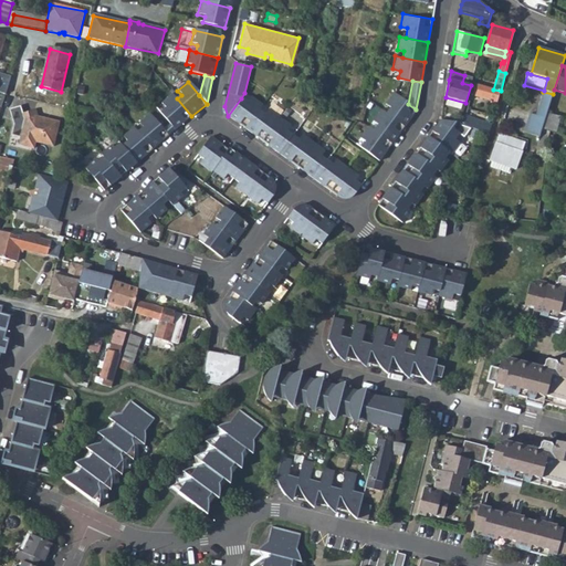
[(478,85),(474,95),(498,102),(501,91),(493,90),(478,85)]
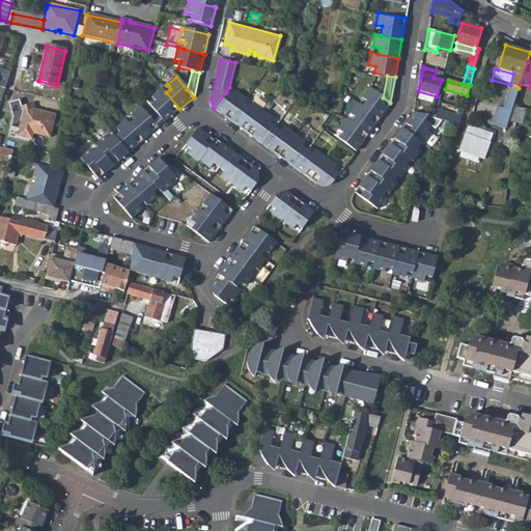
[(509,86),(507,93),(516,95),(519,88),(509,86)]
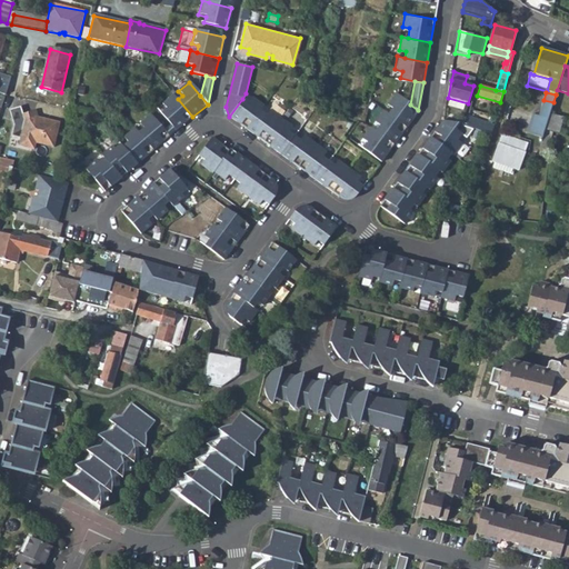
[(395,93),(386,105),(391,108),(387,113),(406,128),(418,110),(410,105),(395,93)]
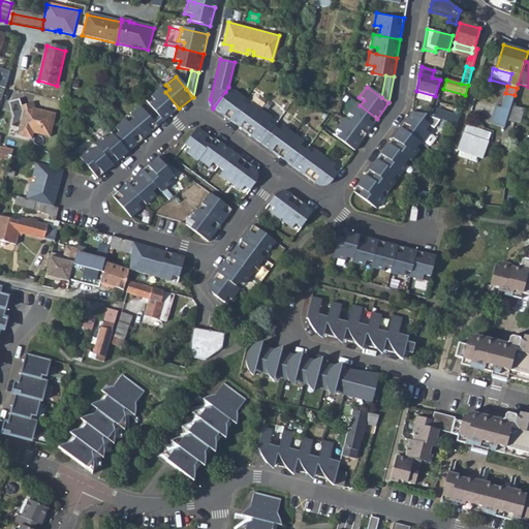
[(155,100),(150,105),(159,116),(164,122),(179,109),(165,92),(161,89),(152,96),(155,100)]
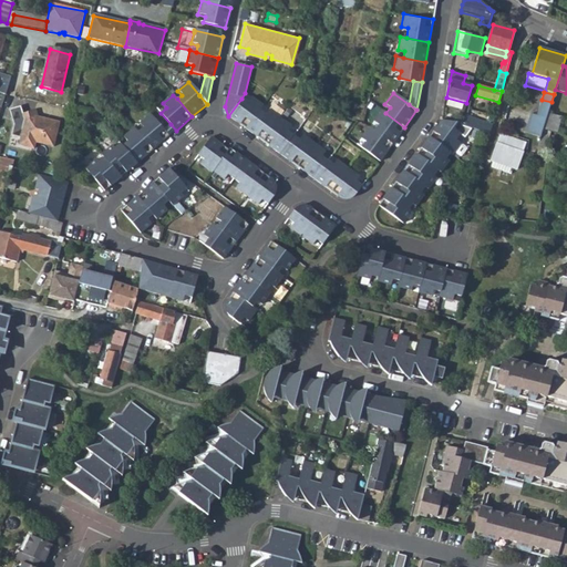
[(241,99),(228,116),(246,129),(258,112),(263,105),(251,98),(247,103),(241,99)]
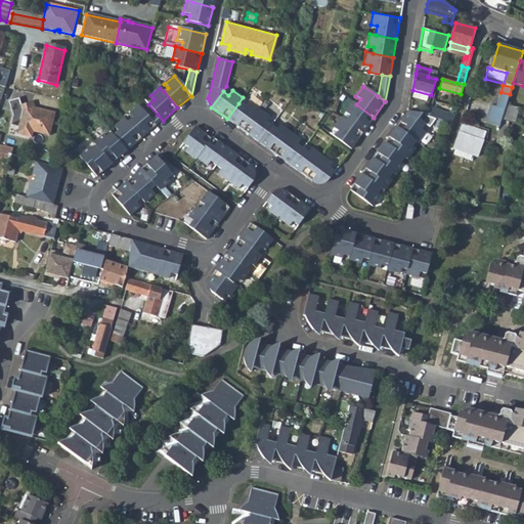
[(493,105),(488,123),(500,127),(503,119),(507,104),(510,94),(500,92),(496,105),(493,105)]
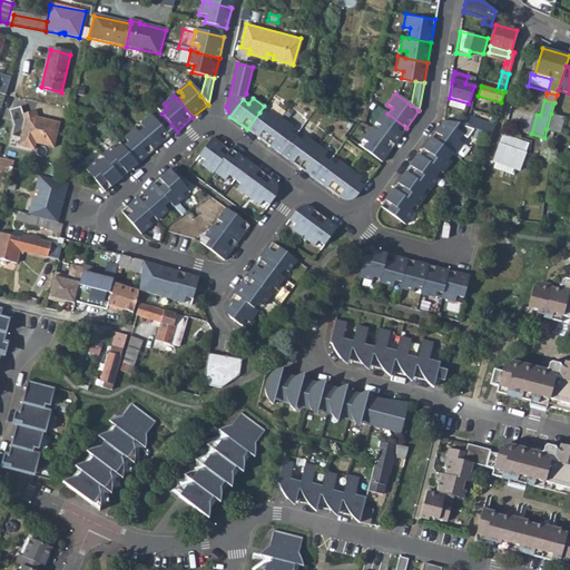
[(21,106),(9,111),(15,126),(12,138),(21,139),(19,147),(35,150),(37,145),(55,148),(60,124),(38,118),(33,117),(33,119),(26,117),(25,115),(21,106)]
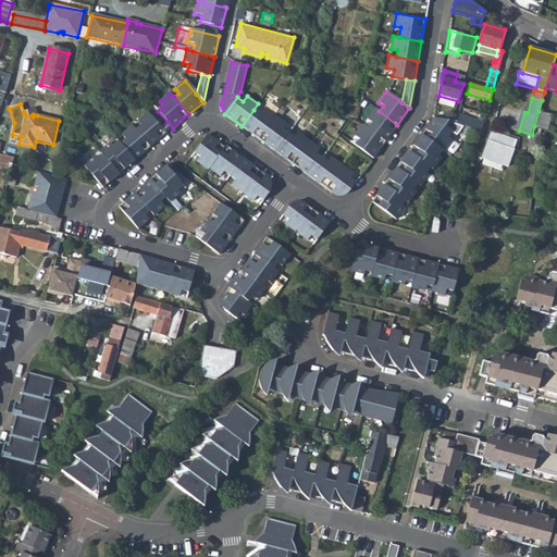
[(254,110),(242,126),(258,139),(274,115),(264,108),(260,113),(254,110)]
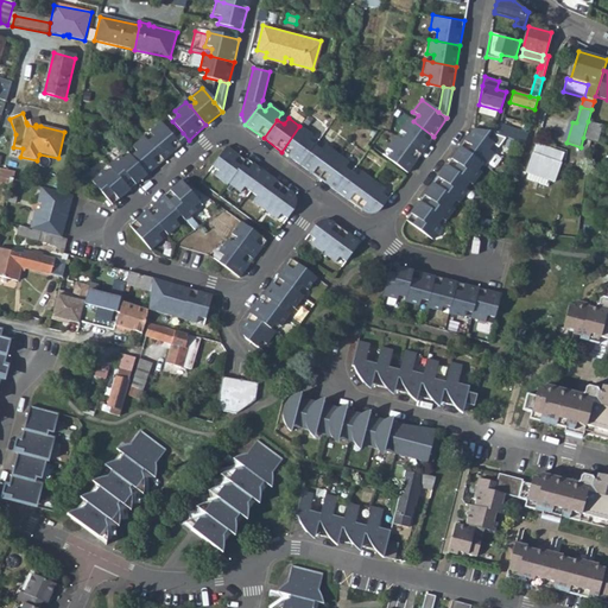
[(409,118),(399,130),(405,133),(400,139),(419,154),(434,137),(413,121),(409,118)]
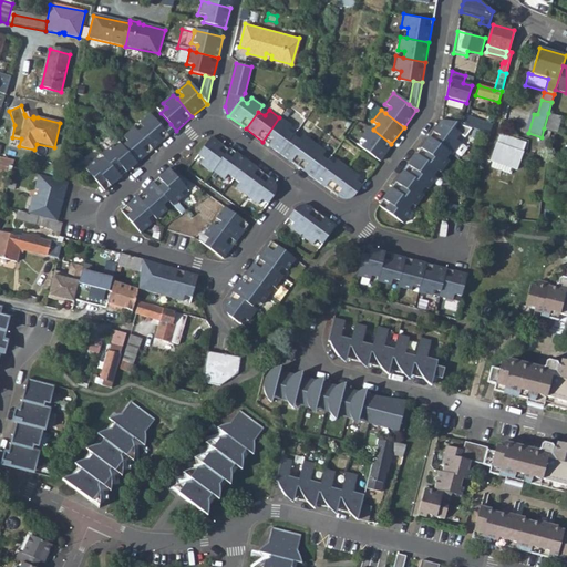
[(552,131),(557,132),(562,116),(548,113),(544,129),(552,131)]
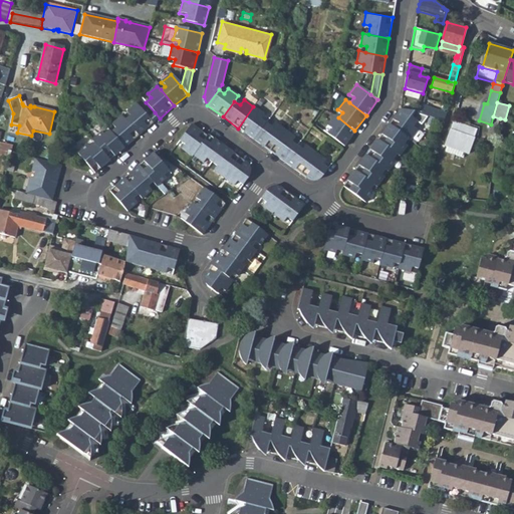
[(131,115),(125,119),(139,137),(154,123),(149,117),(137,103),(126,111),(131,115)]
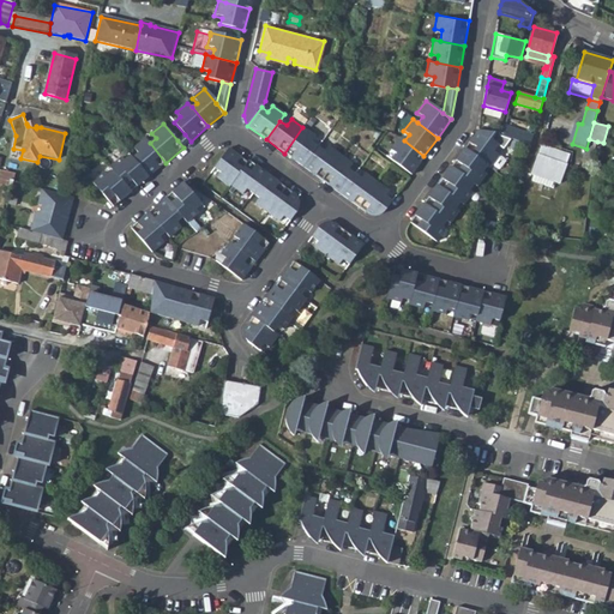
[(505,126),(503,136),(530,146),(533,137),(505,126)]
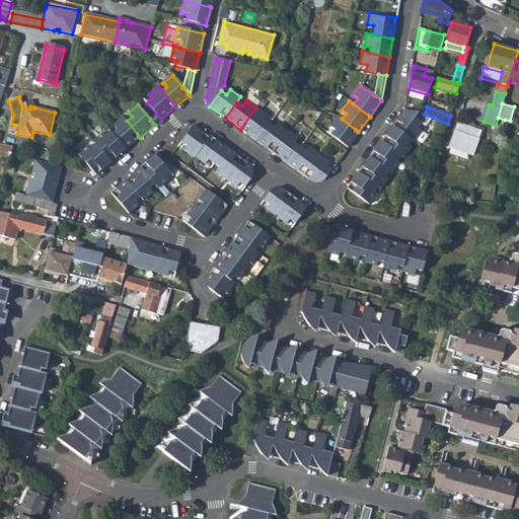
[(255,107),(240,130),(255,140),(267,125),(263,121),(267,116),(255,107)]
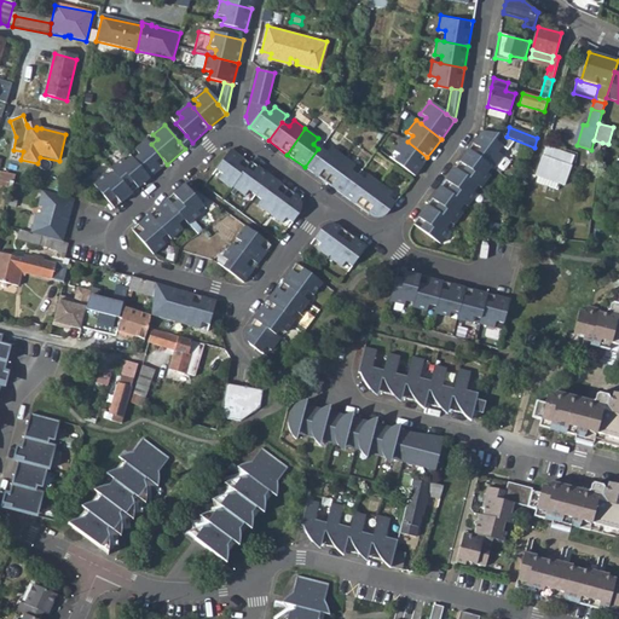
[(482,132),(469,149),(492,166),(495,168),(503,157),(501,155),(505,149),(508,150),(515,142),(504,138),(505,136),(482,132)]
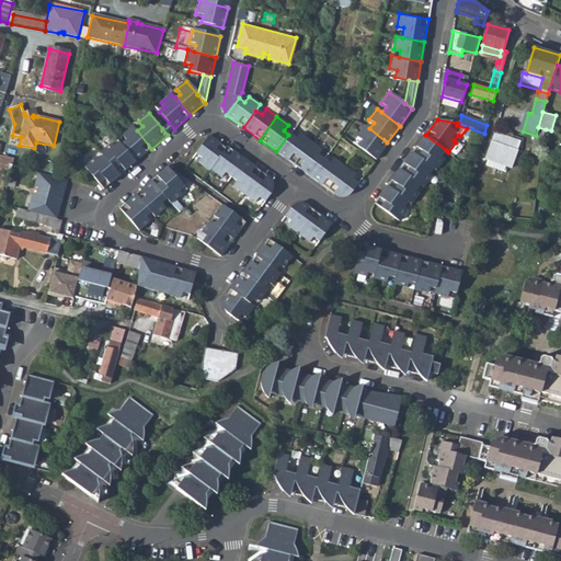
[(169,123),(162,128),(168,135),(174,129),(169,123)]
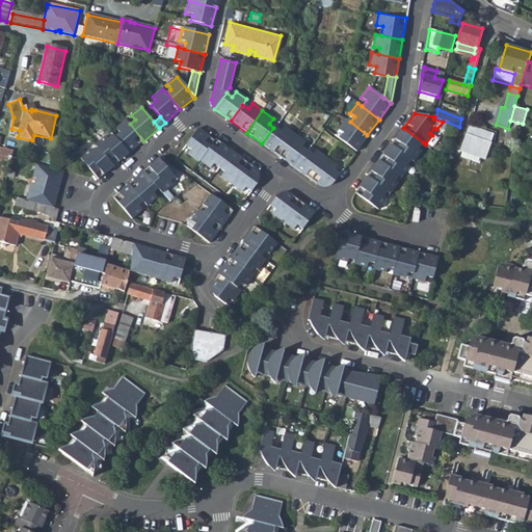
[(345,118),(338,130),(342,133),(338,138),(355,152),(367,135),(350,122),(345,118)]
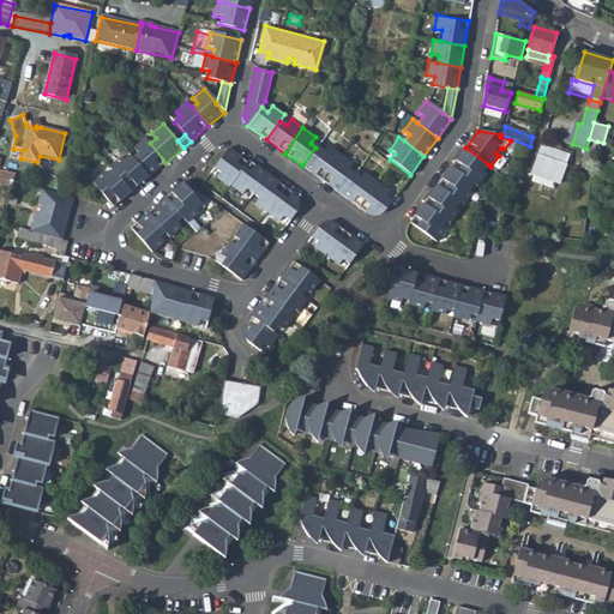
[(138,152),(133,157),(149,178),(166,163),(150,143),(145,138),(134,148),(138,152)]
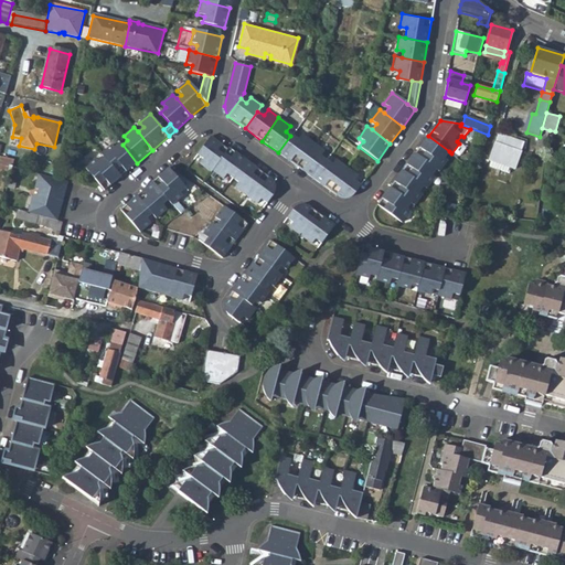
[(540,137),(534,155),(542,157),(550,130),(542,128),(540,137)]
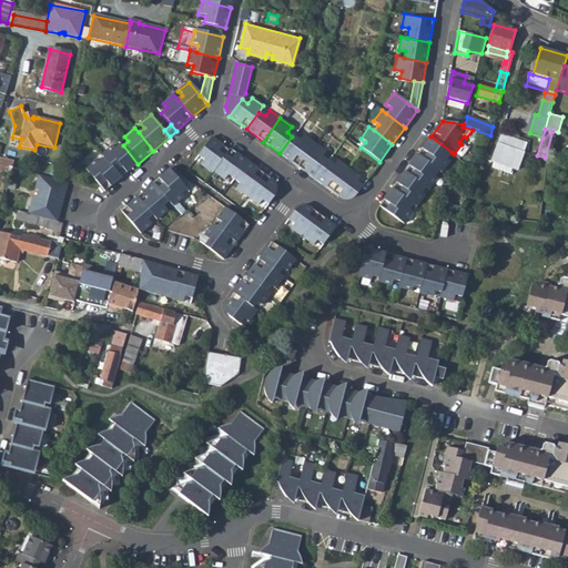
[(501,134),(498,145),(523,155),(527,144),(501,134)]
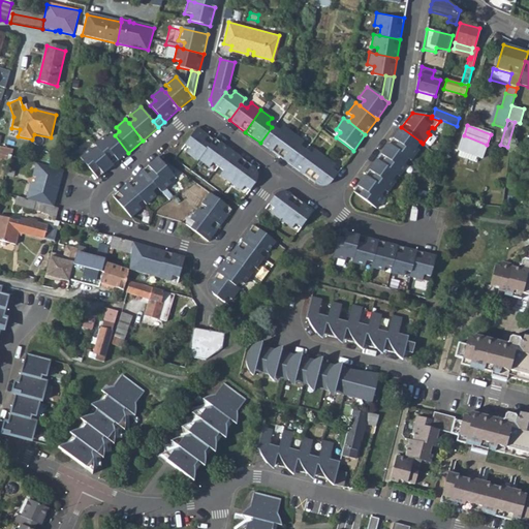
[(272,127),(260,143),(277,155),(293,133),(283,126),(279,132),(272,127)]
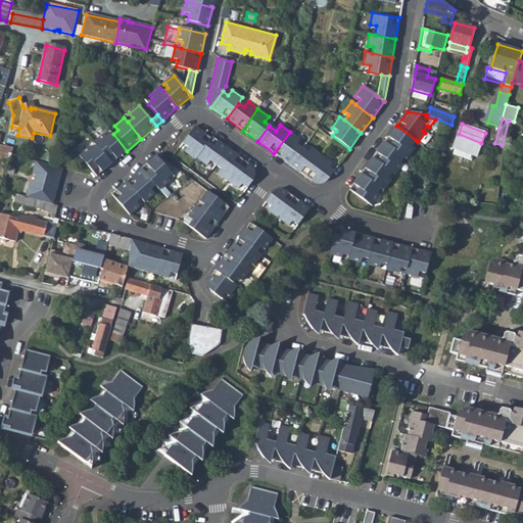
[(396,126),(385,141),(403,155),(407,157),(414,147),(412,146),(416,140),(396,126)]
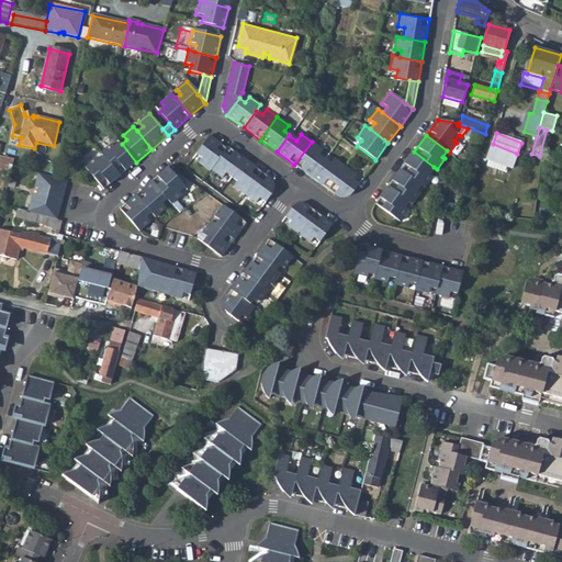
[(210,136),(195,155),(201,159),(197,164),(209,172),(210,170),(226,148),(210,136)]
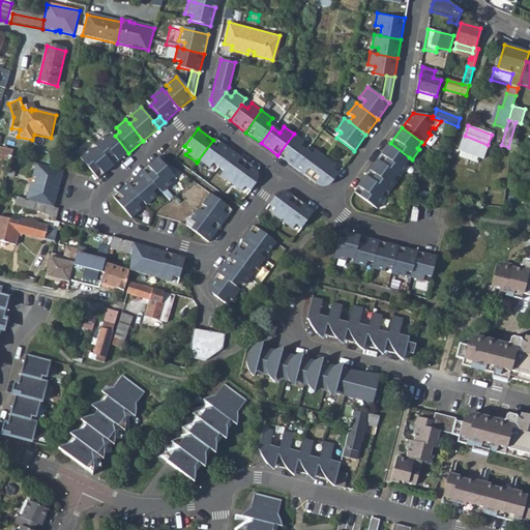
[(294,134),(277,155),(294,168),(306,151),(300,147),(304,142),(294,134)]
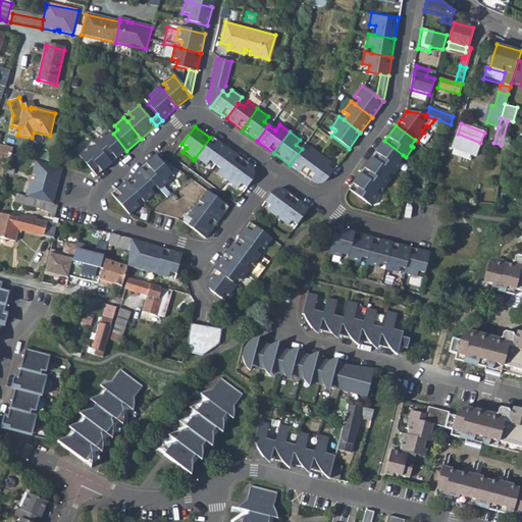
[(104,134),(94,143),(96,146),(111,164),(126,151),(113,134),(111,133),(106,137),(104,134)]
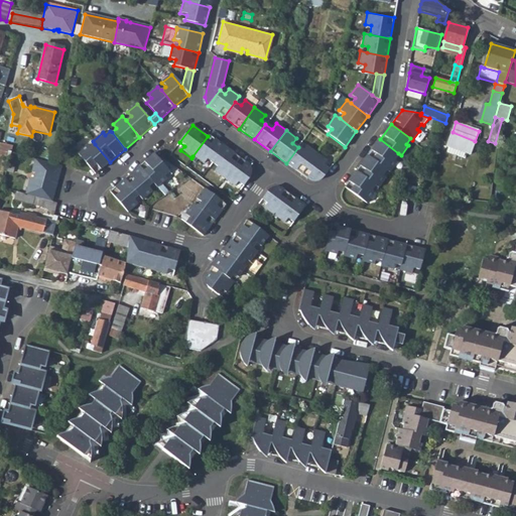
[(453,132),(446,146),(449,147),(467,153),(470,154),(475,141),(453,132)]
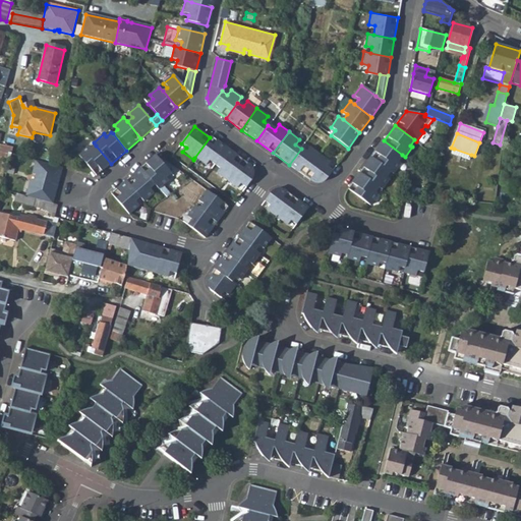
[(210,137),(194,158),(204,165),(208,161),(214,165),(227,147),(211,135),(210,137)]
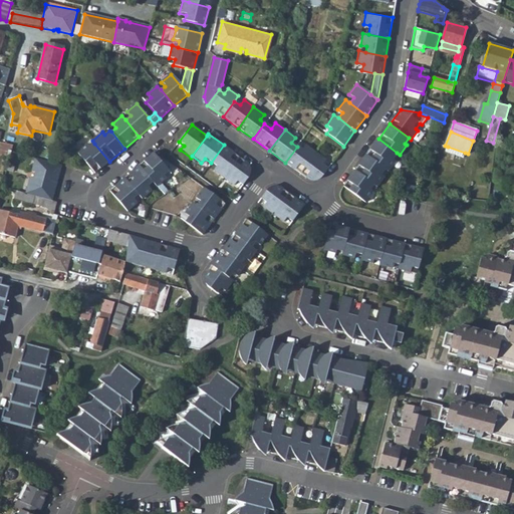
[(378,139),(366,155),(386,169),(388,171),(396,160),(393,159),(397,153),(378,139)]
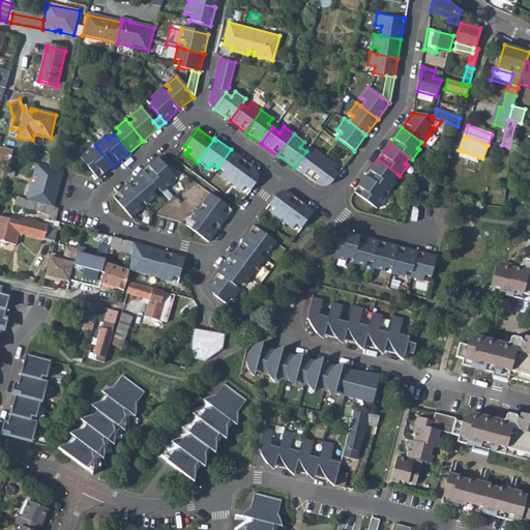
[(1,147),(0,149),(0,155),(11,158),(12,150),(1,147)]
